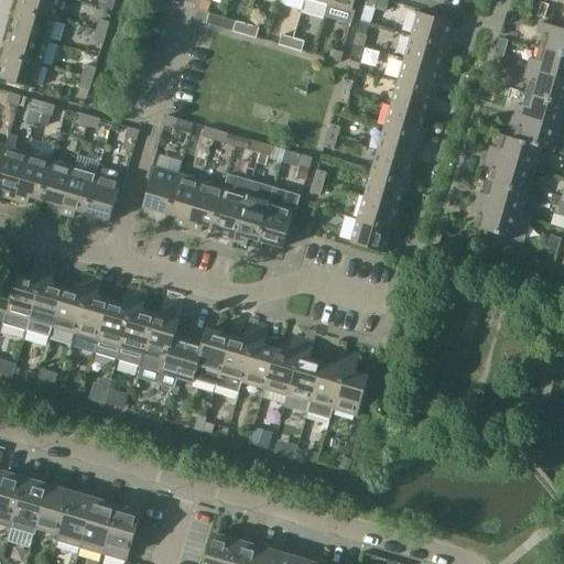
[(60,0),(22,0),(20,7),(54,18),(60,0)]
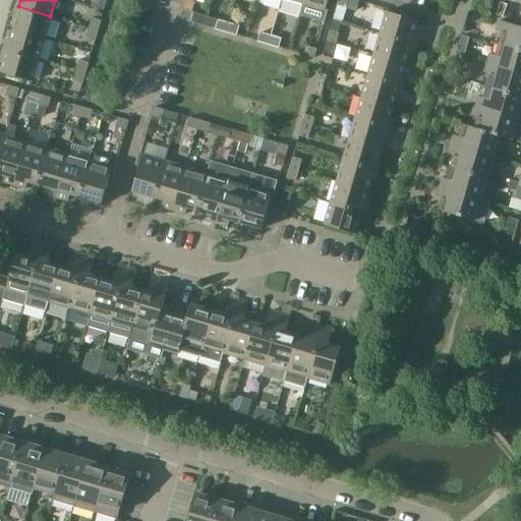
[(93,0),(92,6),(103,10),(106,0),(93,0)]
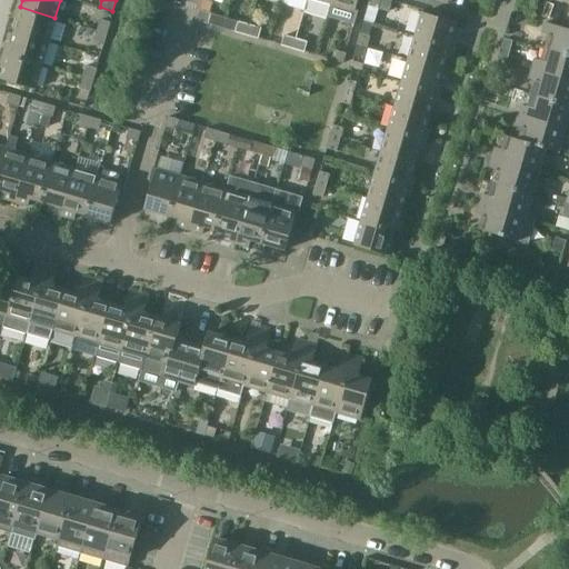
[(327,17),(331,0),(302,0),(300,9),(327,17)]
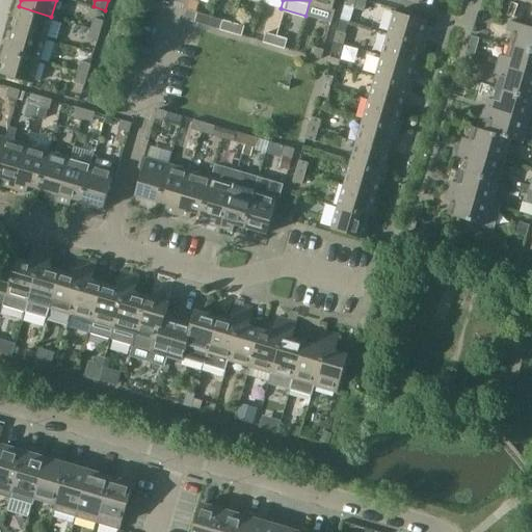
[(334,0),(310,0),(306,16),(330,23),(335,9),(331,9),(334,0)]
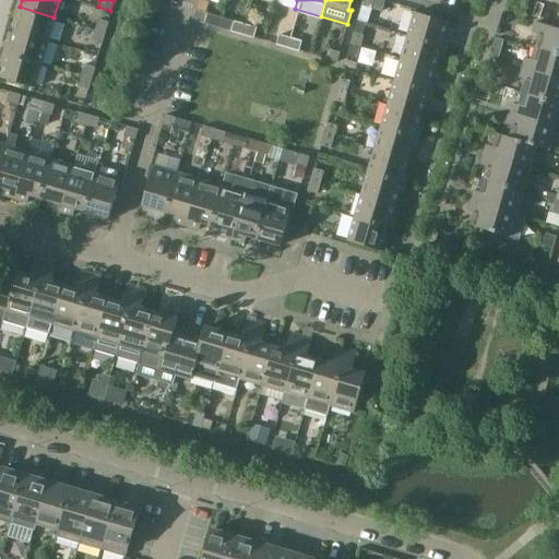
[(384,0),(372,0),(371,8),(383,12),(387,0),(384,0)]
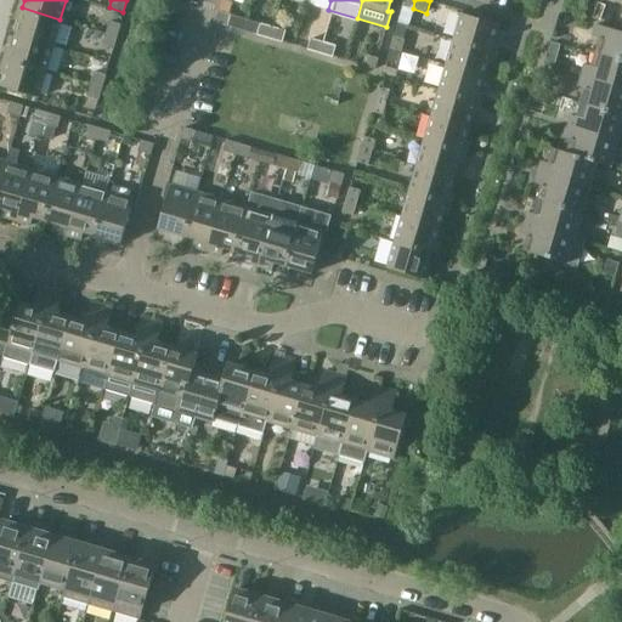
[(60,20),(22,7),(15,33),(52,45),(60,20)]
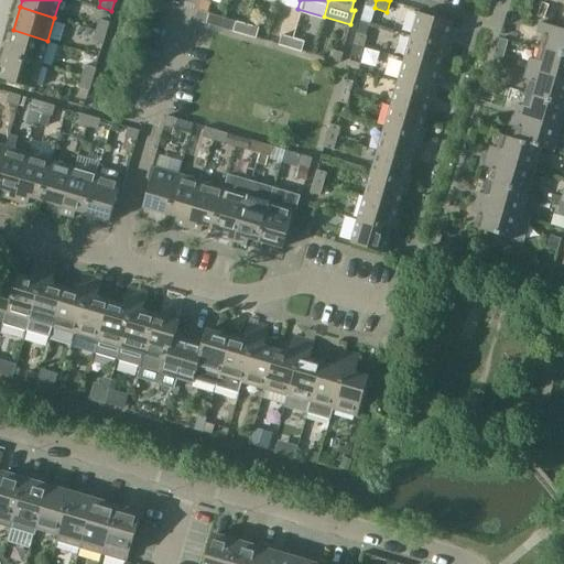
[(197,10),(194,20),(205,23),(208,13),(197,10)]
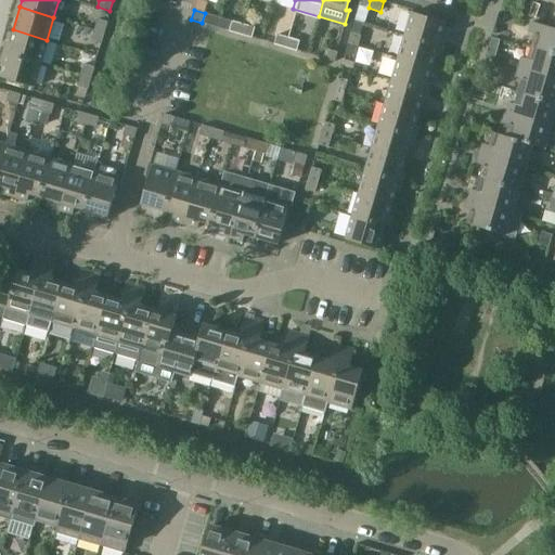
[(412,12),(405,34),(439,43),(446,22),(412,12)]
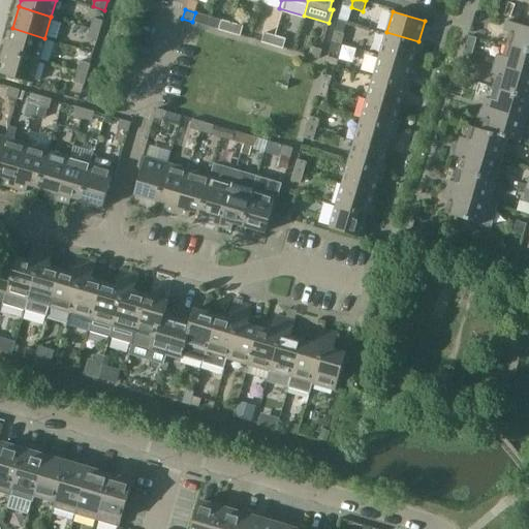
[(98,31),(101,21),(93,18),(90,28),(98,31)]
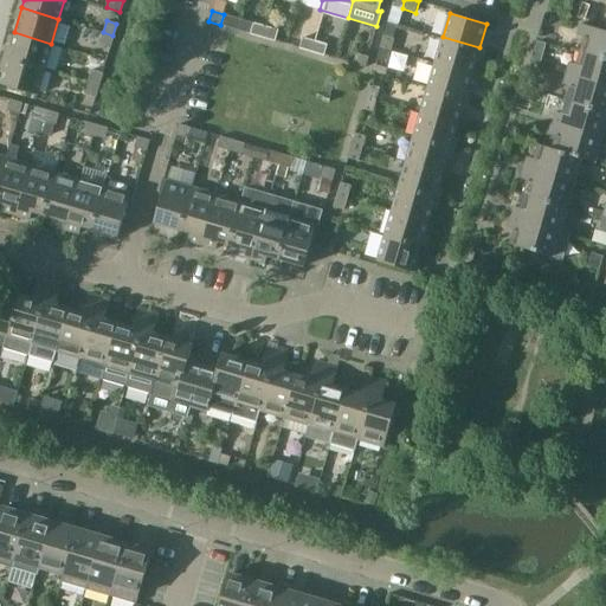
[(387,21),(384,36),(393,38),(398,24),(387,21)]
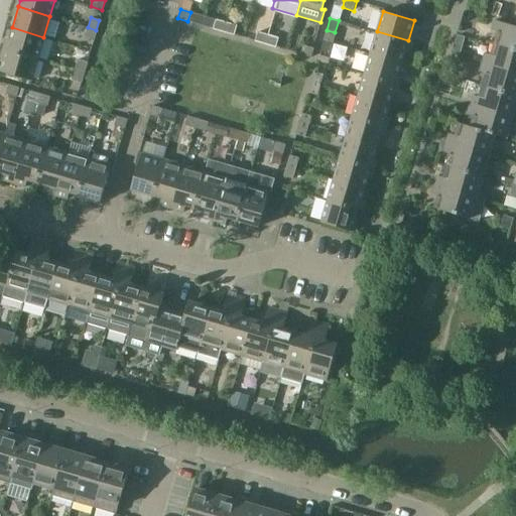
[(224,31),(226,22),(216,19),(214,28),(224,31)]
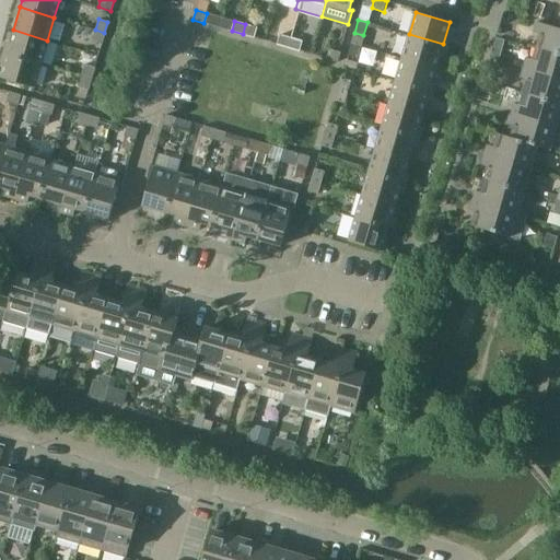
[(559,30),(536,23),(534,32),(539,33),(535,47),(559,55),(559,30)]
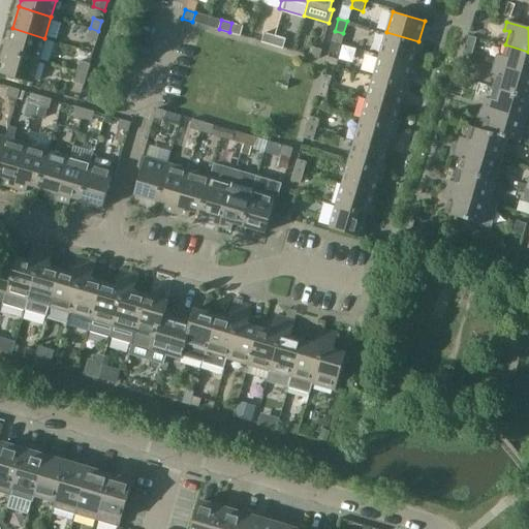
[(242,26),(231,23),(229,32),(240,35),(242,26)]
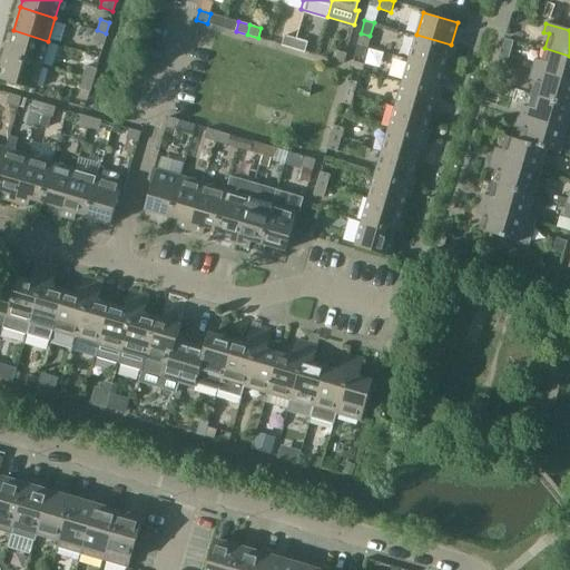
[(48,41),(13,30),(7,55),(41,65),(48,41)]
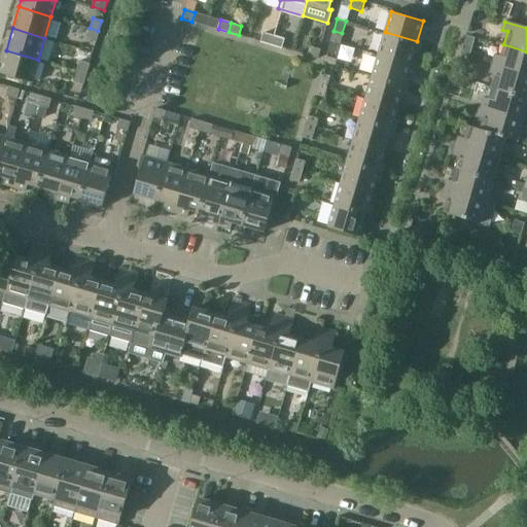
[(96,41),(98,31),(90,28),(86,38),(96,41)]
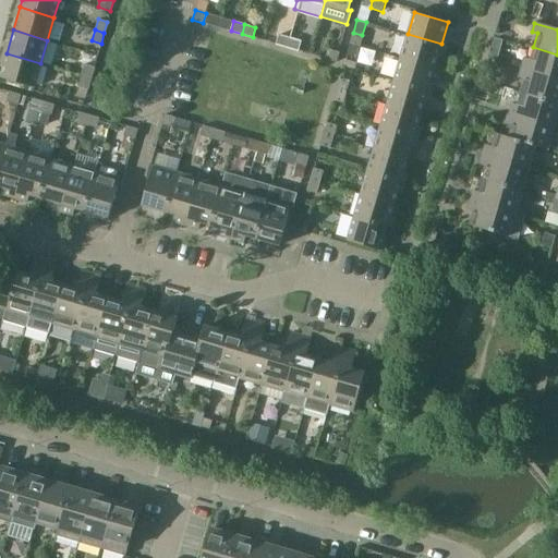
[(362,35),(353,33),(350,44),(359,47),(362,35)]
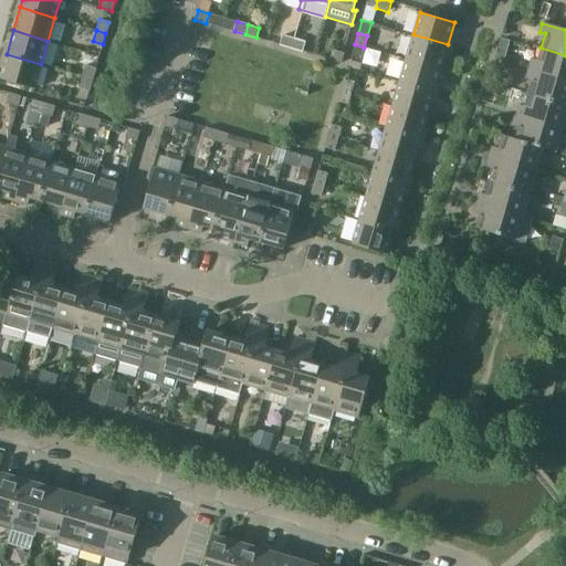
[(291,48),(294,38),(283,34),(280,44),(291,48)]
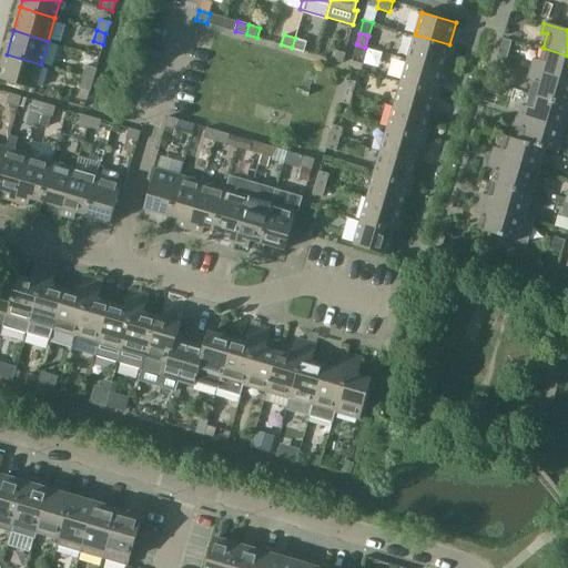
[(442,70),(449,44),(415,34),(407,60),(442,70)]
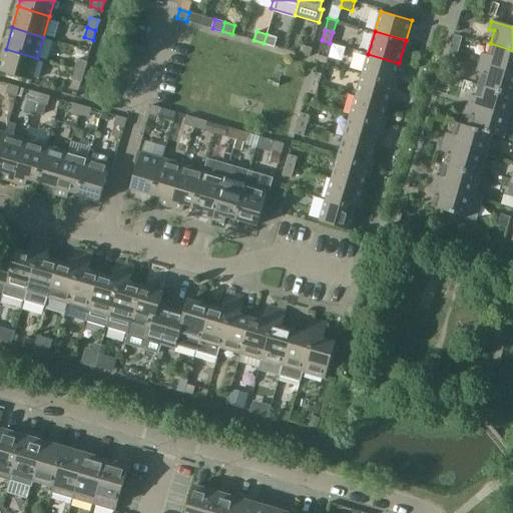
[(277,37),(267,34),(264,43),(274,46),(277,37)]
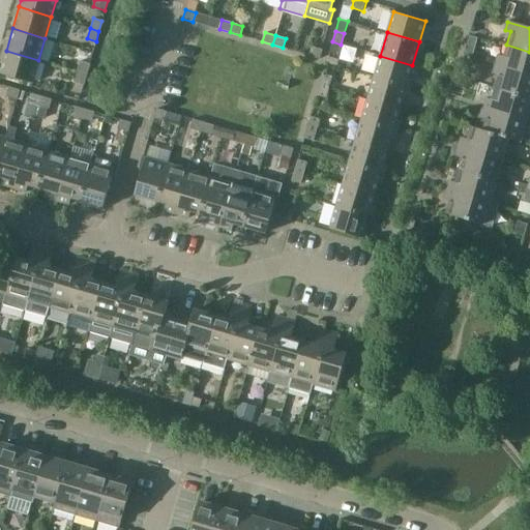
[(470,35),(465,54),(472,56),(477,38),(470,35)]
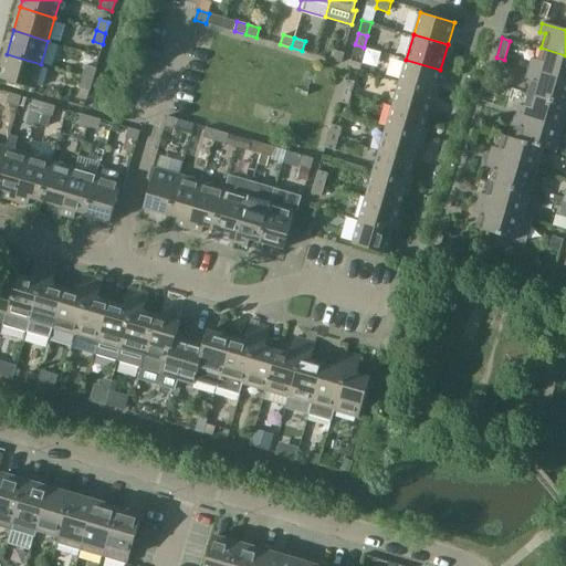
[(360,59),(364,48),(355,44),(352,55),(360,59)]
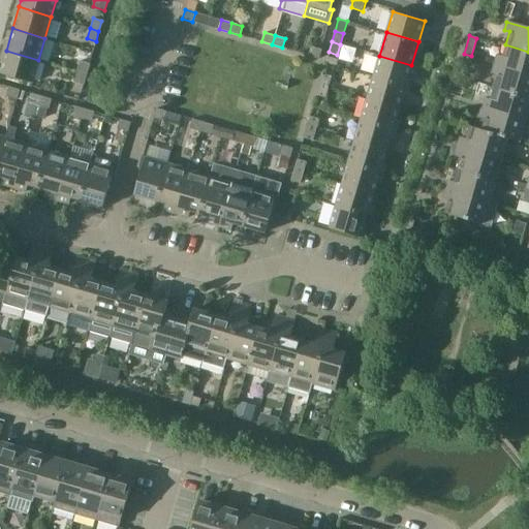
[(528,52),(505,44),(501,58),(496,57),(494,65),(528,74),(528,52)]
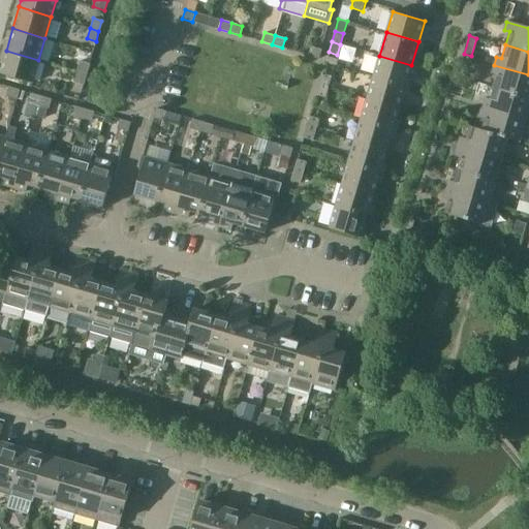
[(321,50),(311,47),(308,56),(319,59),(321,50)]
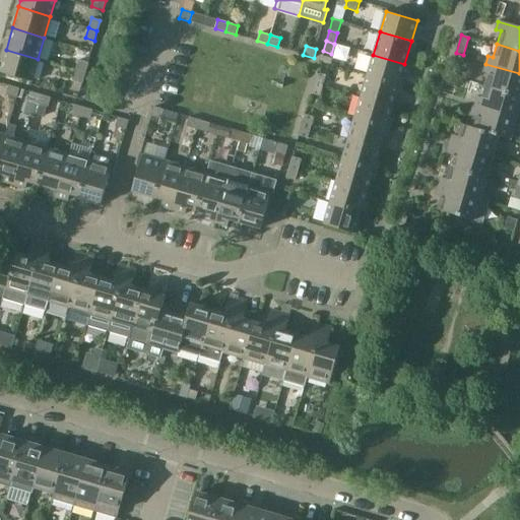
[(38,59),(6,50),(0,68),(0,70),(31,80),(38,59)]
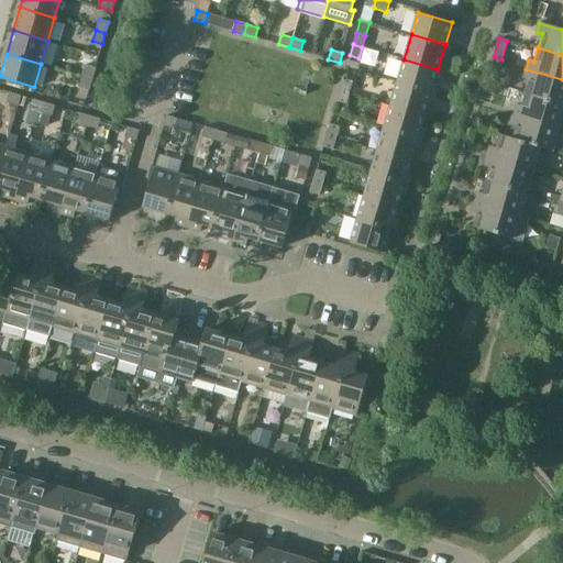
[(431,92),(438,69),(404,59),(397,81),(431,92)]
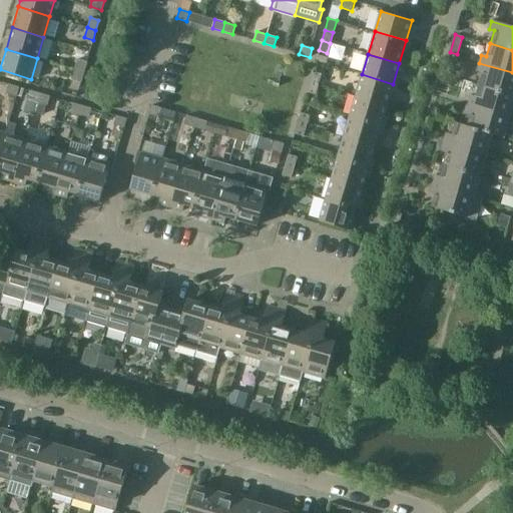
[(83,71),(86,61),(77,58),(74,68),(83,71)]
